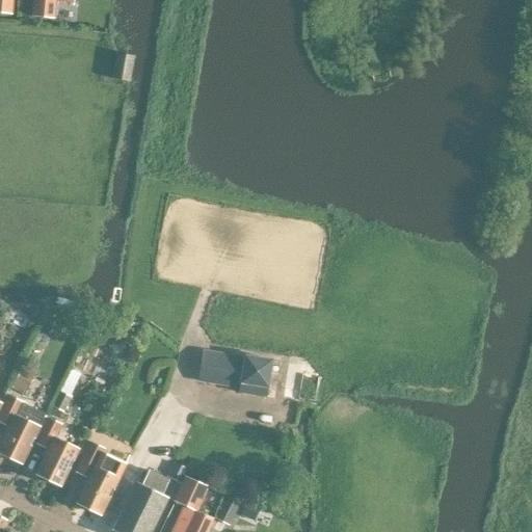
[(11,0),(0,0),(0,12),(10,15),(11,0)]
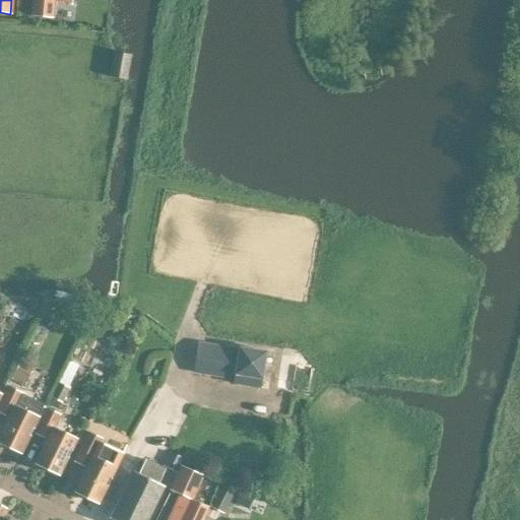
[(71,0),(31,0),(30,15),(52,17),(53,0),(63,0),(71,1),(71,0)]
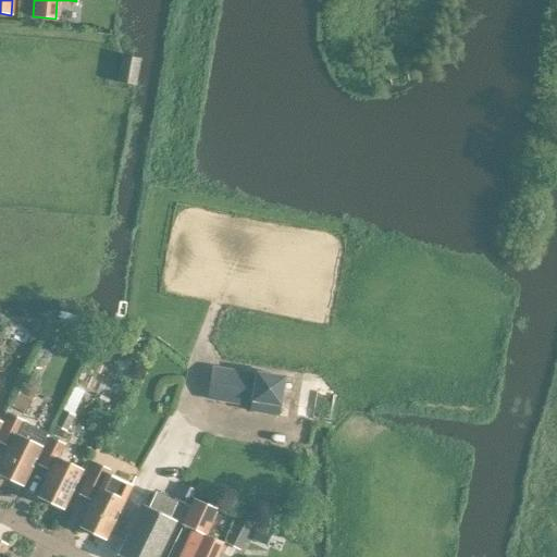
[(125,382),(135,362),(127,359),(118,378),(125,382)]
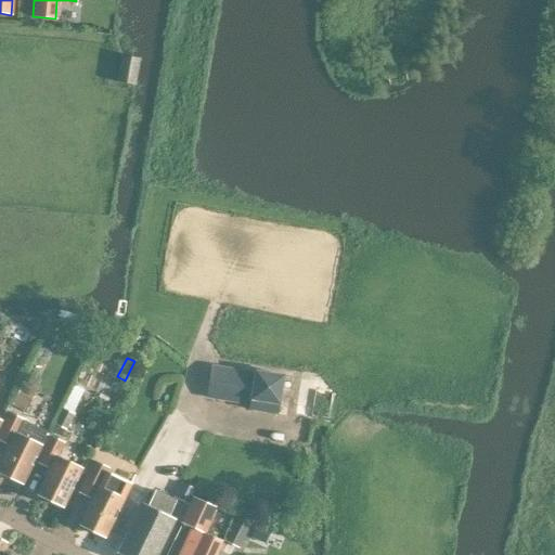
[(255,372),(213,365),(208,392),(250,399),(249,409),(278,414),(284,375),(255,371),(255,372)]
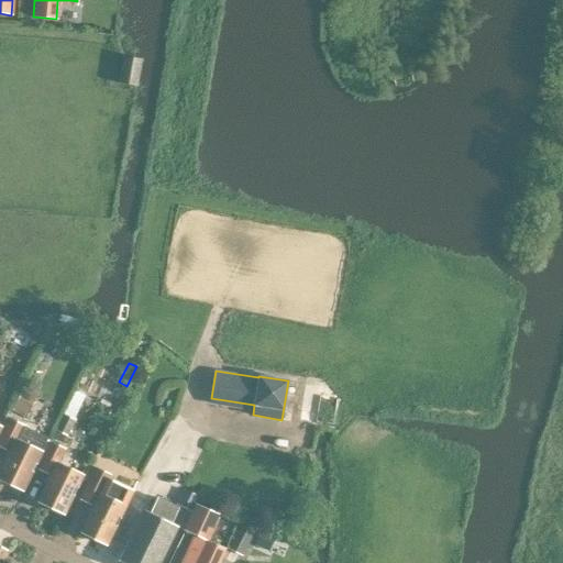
[(64,414),(65,415),(74,419),(92,381),(83,375),(64,414)]
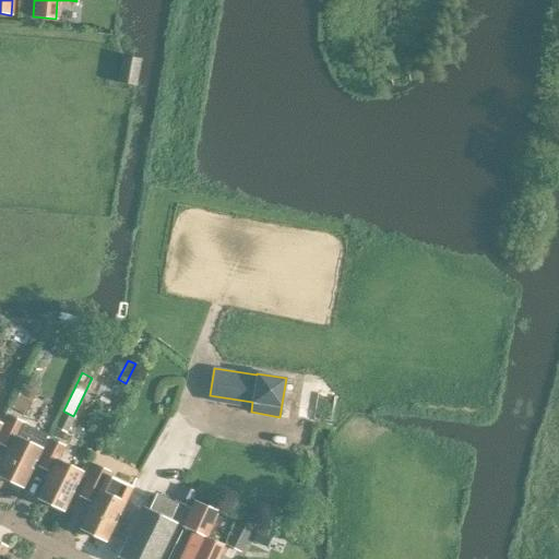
[(26,415),(37,392),(23,385),(12,408),(26,415)]
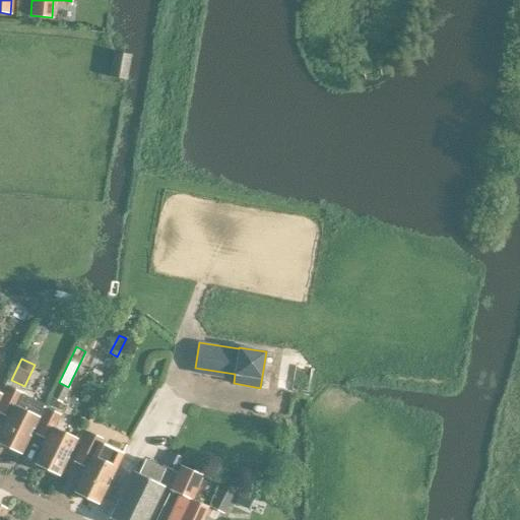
[(69,388),(68,387),(60,383),(52,397),(61,402),(69,388)]
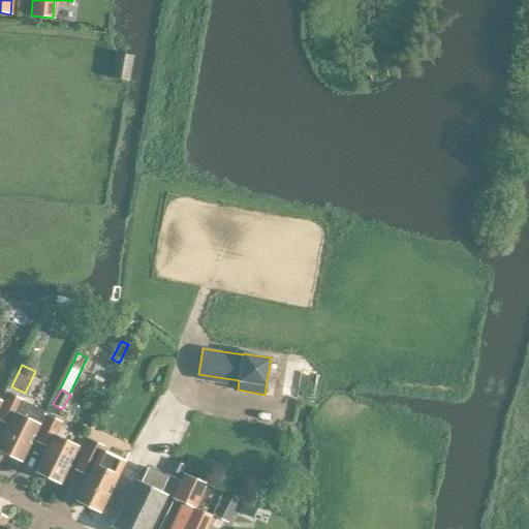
[(0,449),(22,460),(39,424),(18,413),(24,400),(8,393),(0,411),(0,418),(9,424),(0,441),(0,449)]
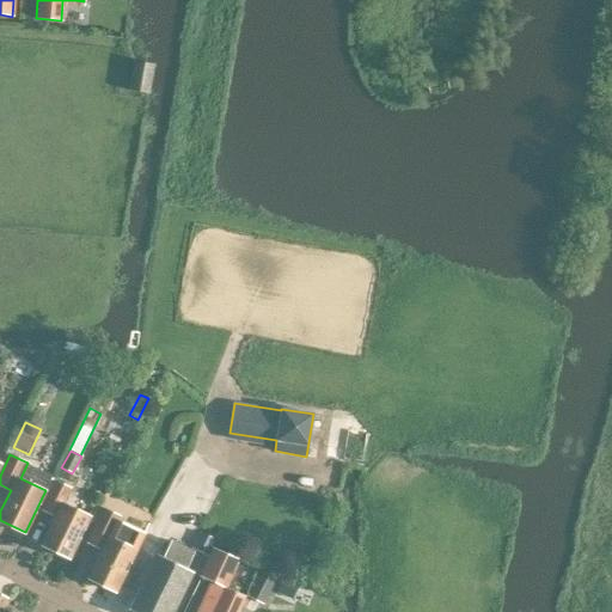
[(23,475),(48,488),(54,476),(29,463),(23,475)]
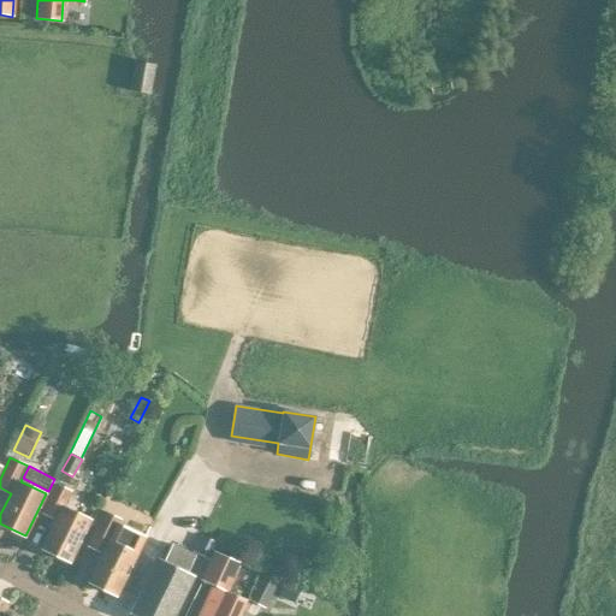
[(70,562),(90,519),(66,507),(72,492),(55,484),(42,513),(55,520),(41,549),(70,562)]
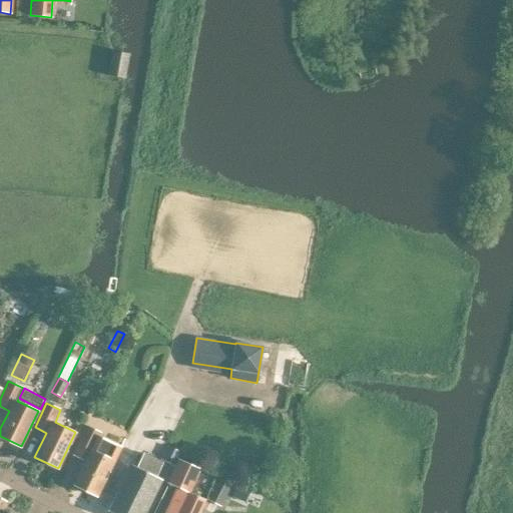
[(97,496),(114,460),(120,447),(98,436),(100,432),(87,426),(85,431),(73,455),(85,460),(73,484),(97,496)]
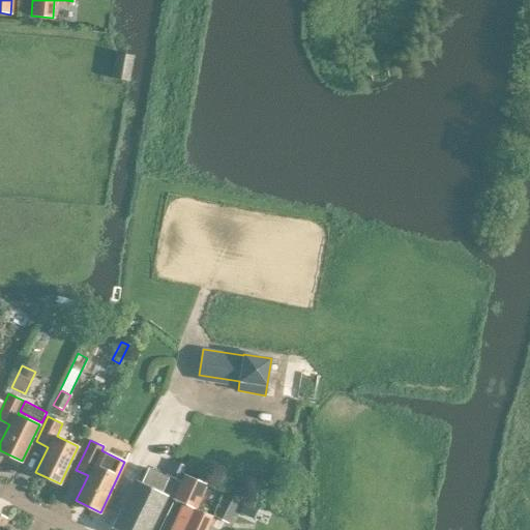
[(136,479),(131,487),(112,527),(117,529),(149,529),(167,495),(162,493),(169,477),(147,468),(141,482),(136,479)]
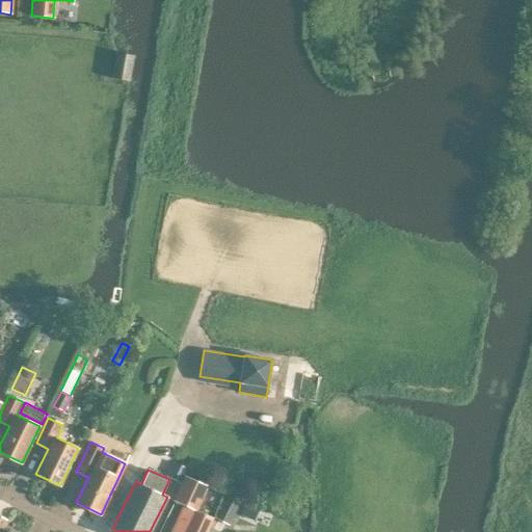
[(206,531),(212,519),(196,511),(207,486),(185,477),(175,502),(183,505),(170,531),(206,531)]
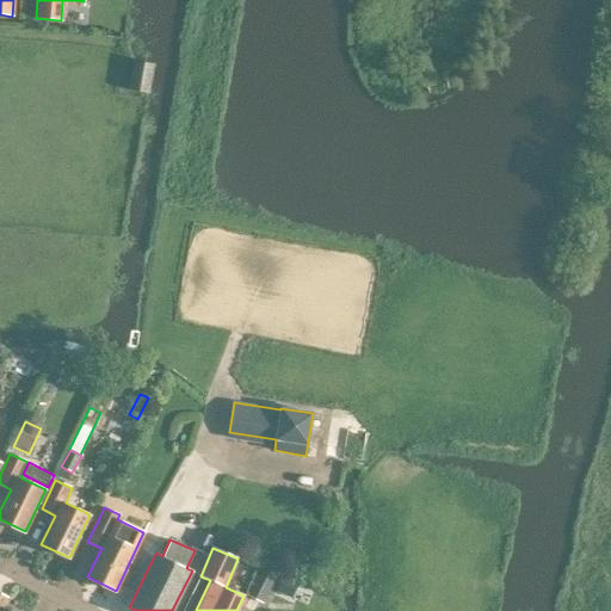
[(258,574),(245,600),(260,609),(275,582),(258,574)]
